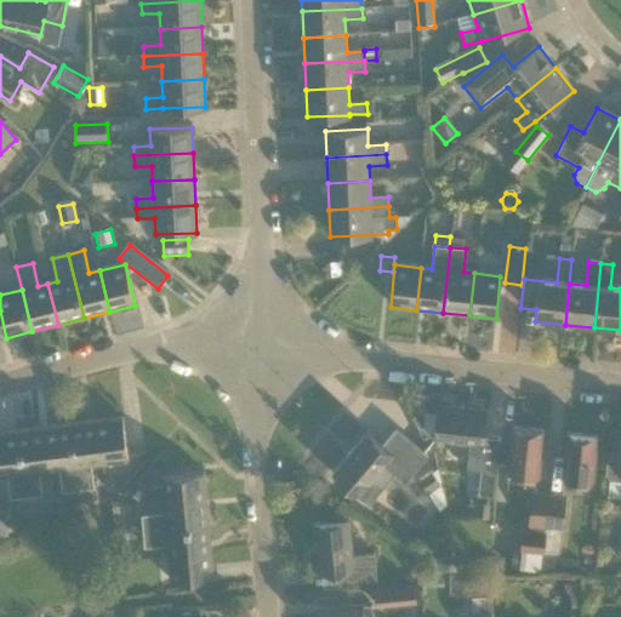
[(438,406),(434,440),(469,444),(467,472),(482,473),(479,497),(495,498),(497,474),(500,440),(484,439),(486,411),(438,406)]
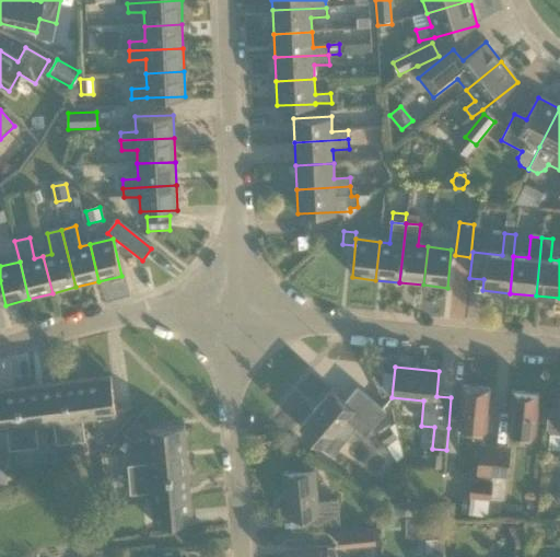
[(111,379),(86,382),(92,420),(115,417),(111,379)]
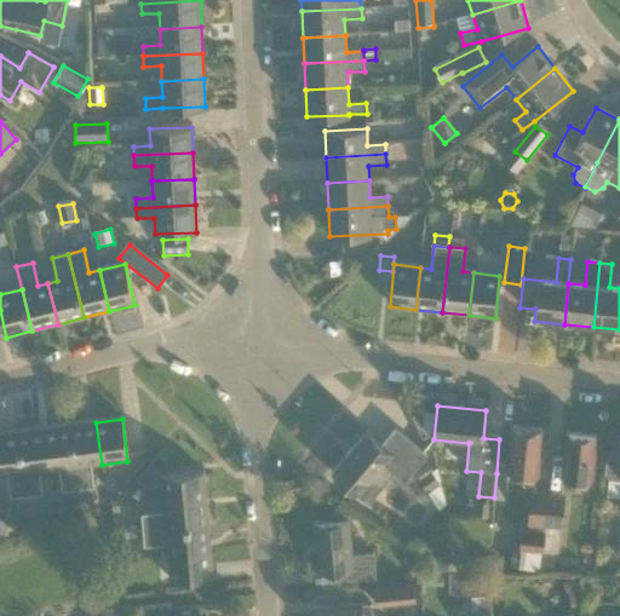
[(96,422),(70,426),(78,491),(95,489),(91,466),(102,465),(96,422)]
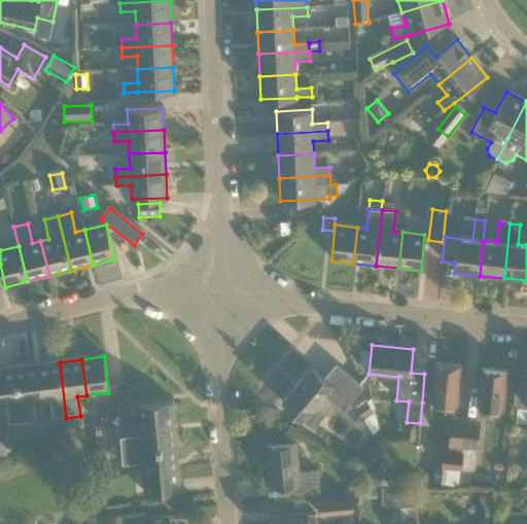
[(518,409),(526,409),(526,361),(524,387),(516,386),(514,404),(518,409)]
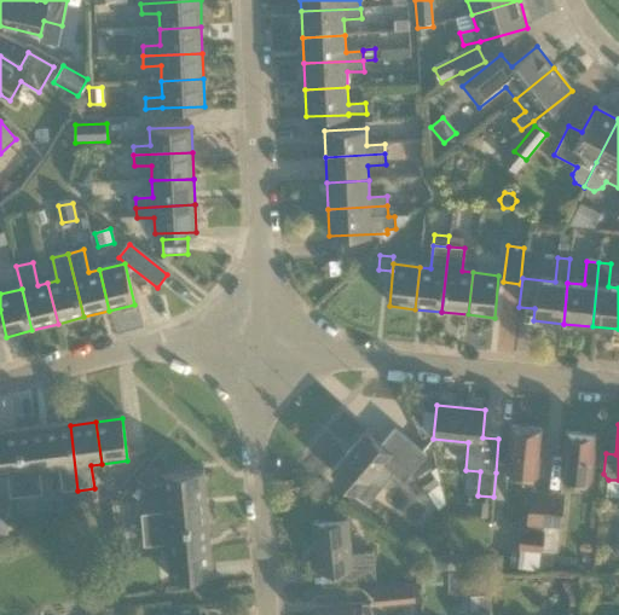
[(70,425),(44,428),(48,470),(59,469),(62,492),(77,491),(70,425)]
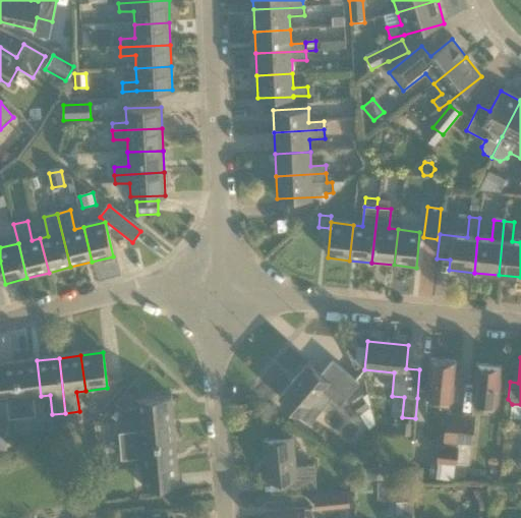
[(37,360),(14,363),(21,418),(36,416),(33,397),(41,396),(37,360)]
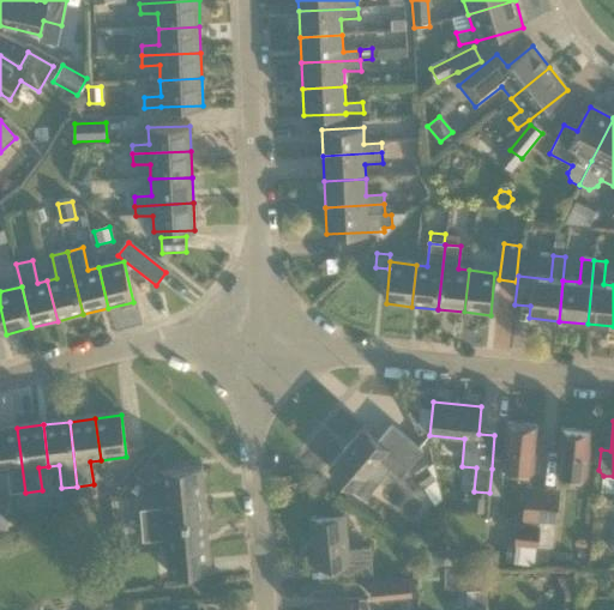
[(531,483),(537,428),(507,424),(503,470),(518,472),(517,482),(531,483)]
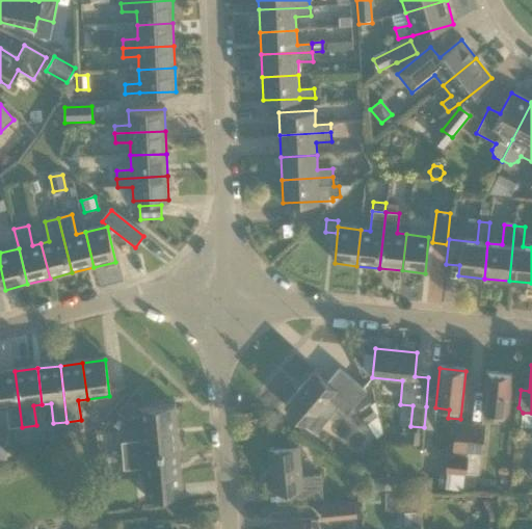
[(8,429),(22,427),(15,371),(0,373),(0,410),(6,410),(8,429)]
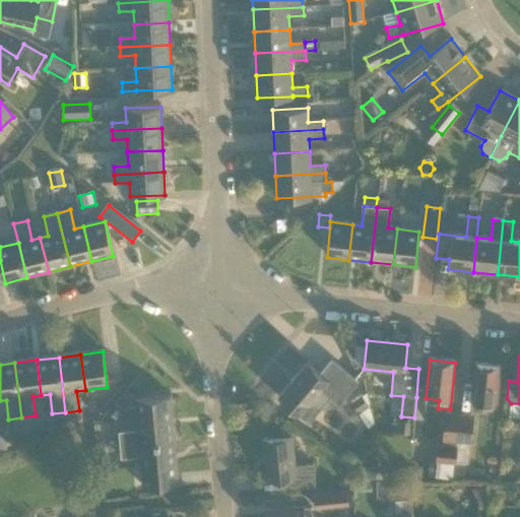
[(339,405),(355,386),(329,364),(320,375),(307,365),(278,398),(309,425),(331,399),(339,405)]
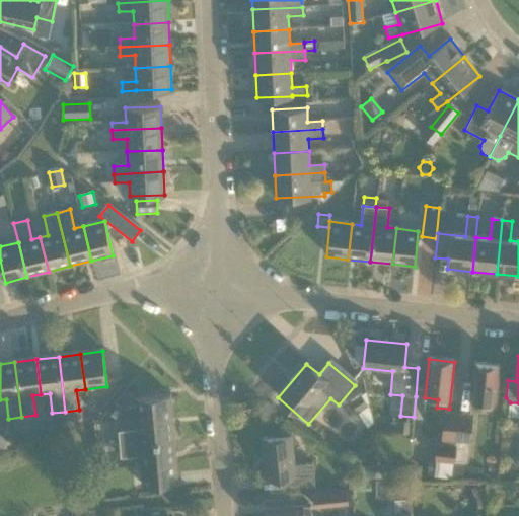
[(474,364),(470,402),(469,411),(483,412),(484,403),(495,406),(500,366),(474,364)]
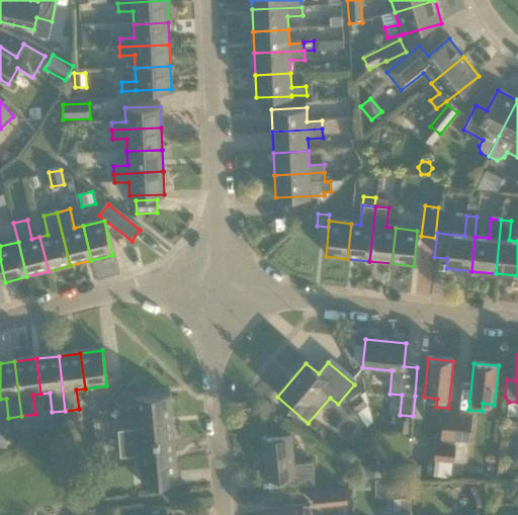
[(357,413),(367,406),(360,395),(349,402),(357,413)]
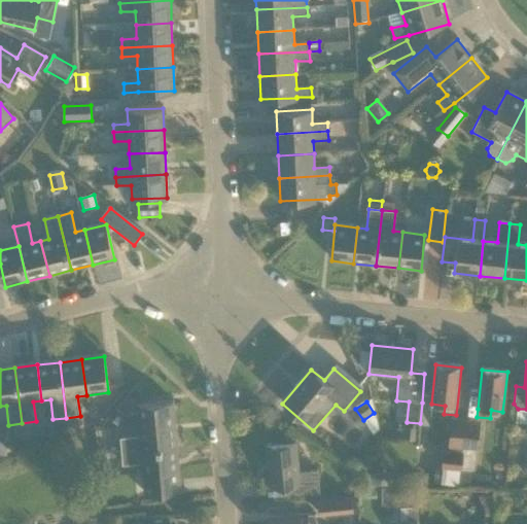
[(137,406),(139,428),(175,425),(173,403),(137,406)]
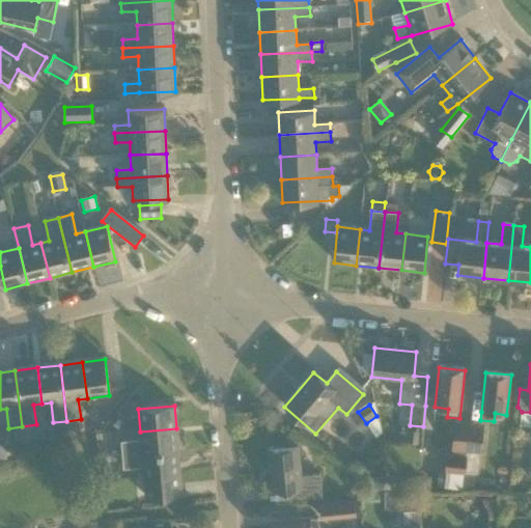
[(118,429),(127,420),(117,412),(109,421),(118,429)]
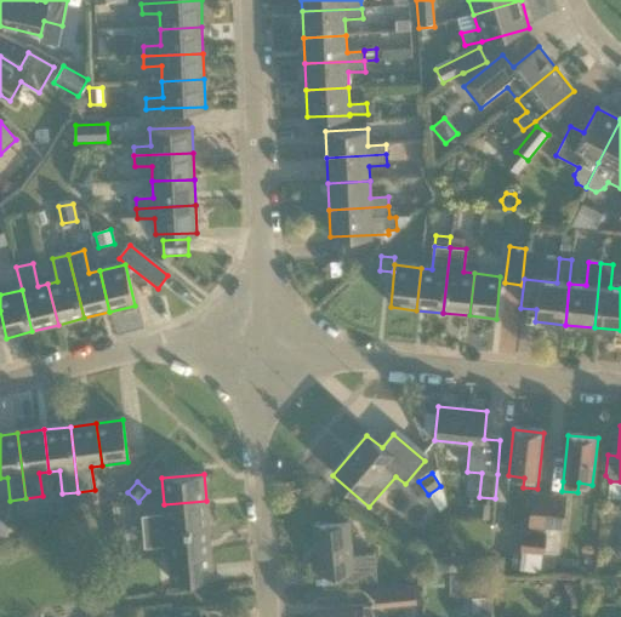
[(529,526),(546,529),(550,495),(533,493),(529,526)]
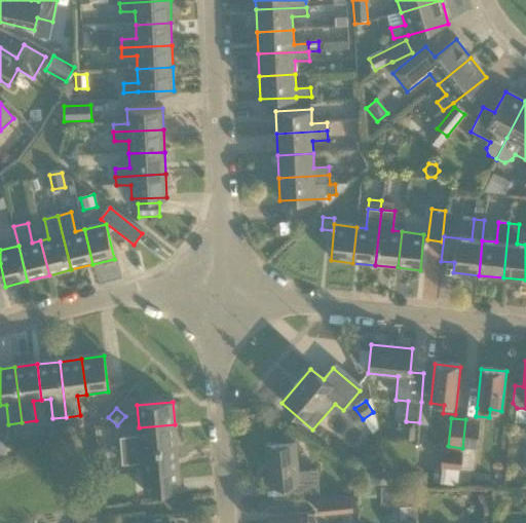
[(465,419),(462,448),(476,449),(479,420),(465,419)]
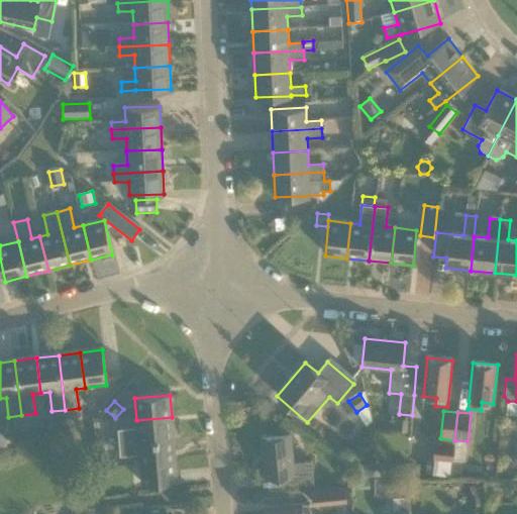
[(117,430),(119,443),(174,438),(172,417),(136,420),(137,428),(117,430)]
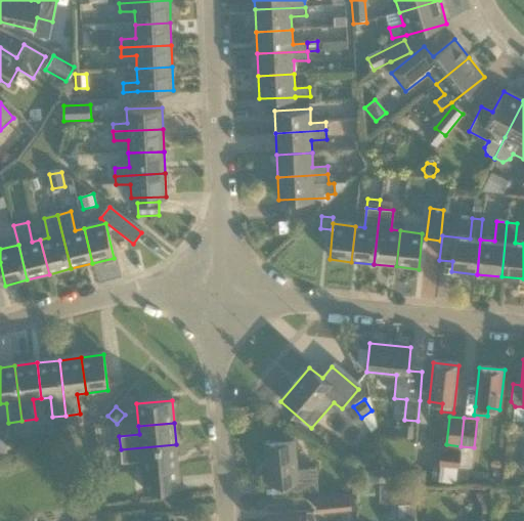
[(415,439),(416,426),(400,425),(399,437),(415,439)]
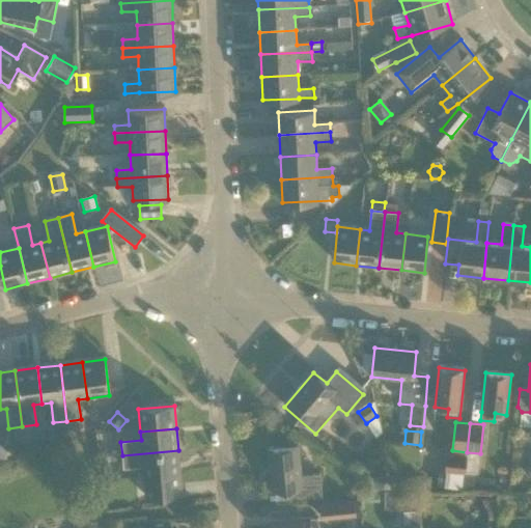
[(296,489),(298,503),(322,501),(319,475),(301,477),(298,447),(269,449),(273,491),(296,489)]
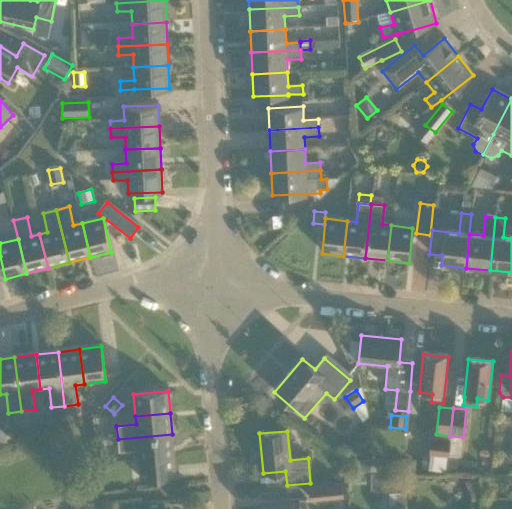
[(138,451),(139,459),(174,456),(172,434),(118,439),(118,449),(119,453),(138,451)]
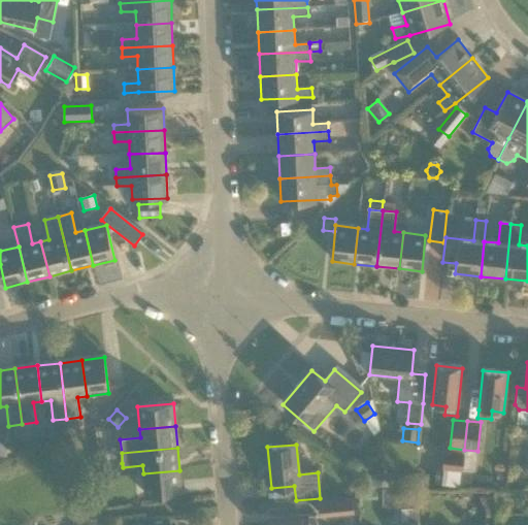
[(442,470),(462,472),(462,471),(464,456),(444,453),(442,470)]
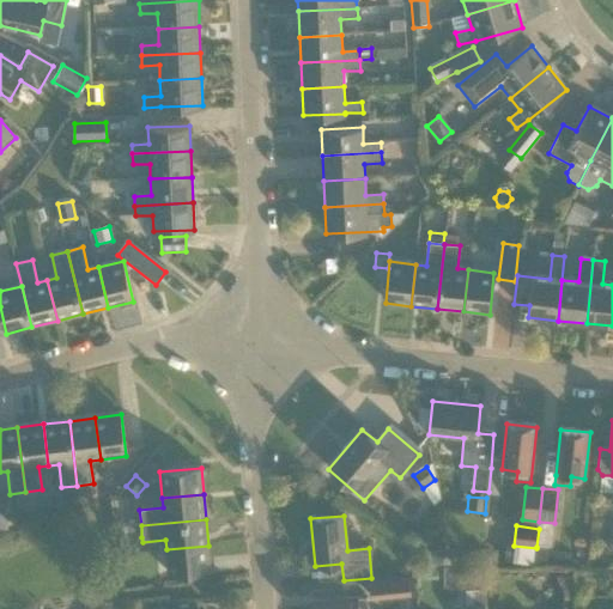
[(211,572),(208,546),(167,549),(169,576),(211,572)]
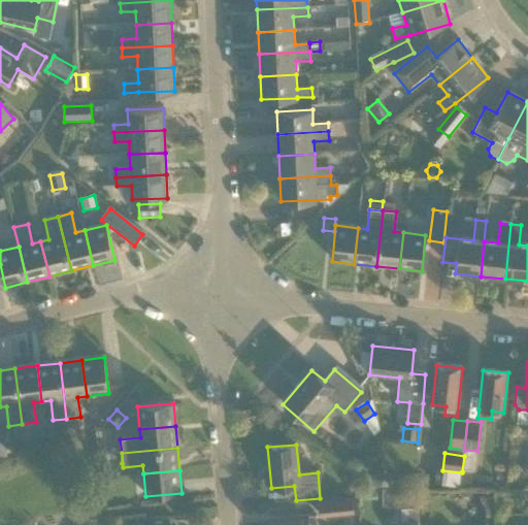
[(382,488),(383,477),(370,476),(369,487),(382,488)]
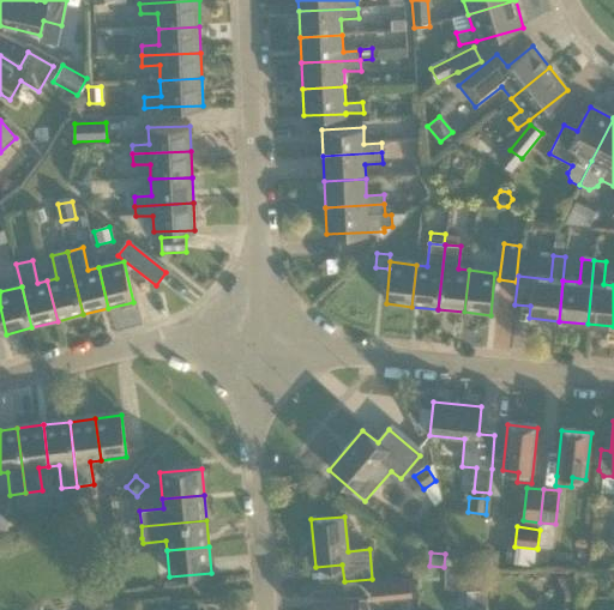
[(470,569),(470,586),(486,586),(486,569),(470,569)]
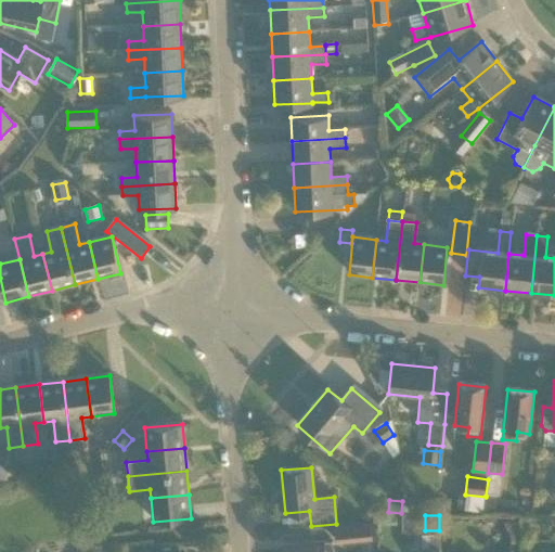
[(91,517),(92,533),(103,531),(102,516),(91,517)]
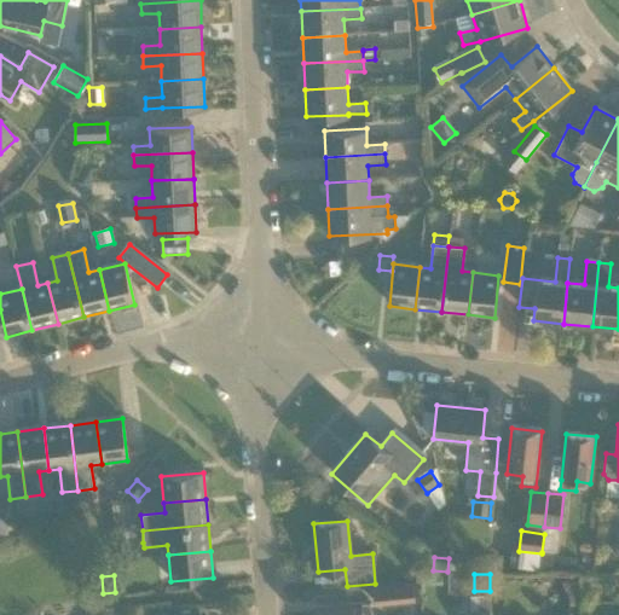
[(374,590),(375,607),(414,602),(412,586),(374,590)]
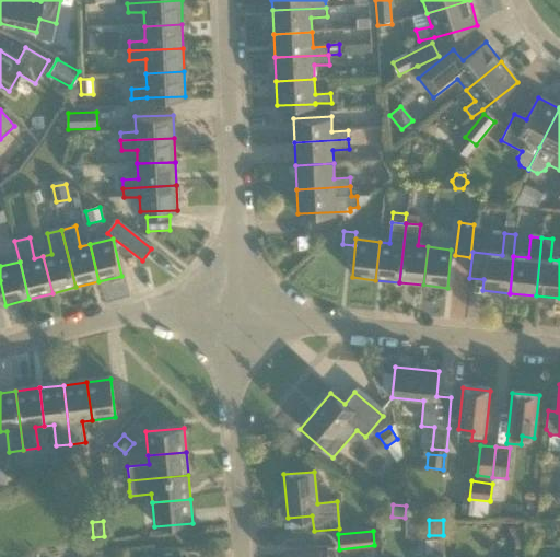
[(427,555),(427,556),(442,556),(442,555),(440,555),(440,546),(430,546),(430,555),(427,555)]
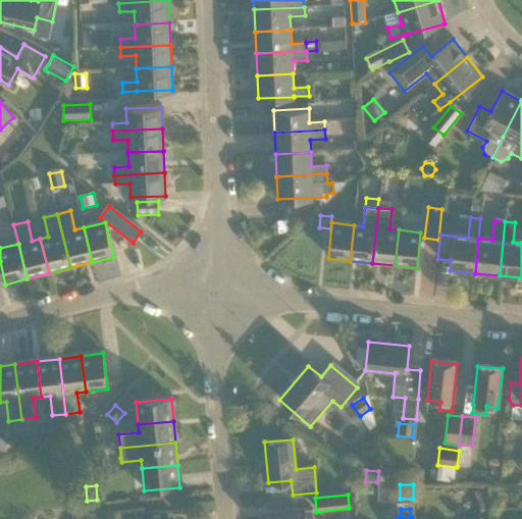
[(304,510),(265,514),(265,518),(314,518),(313,510),(304,511),(304,510)]
